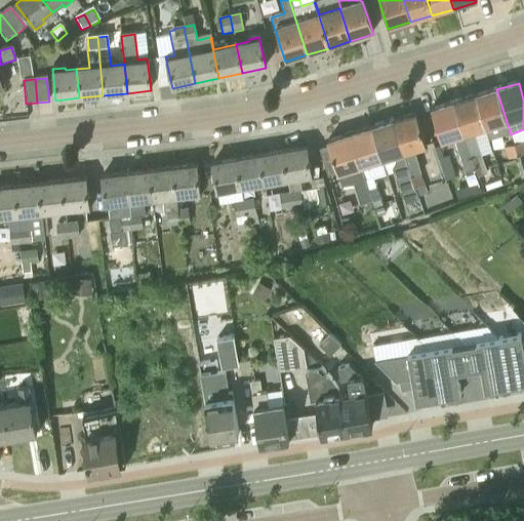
[(488,141),(489,141),(511,134),(496,89),(475,96),(485,130),(488,141)]
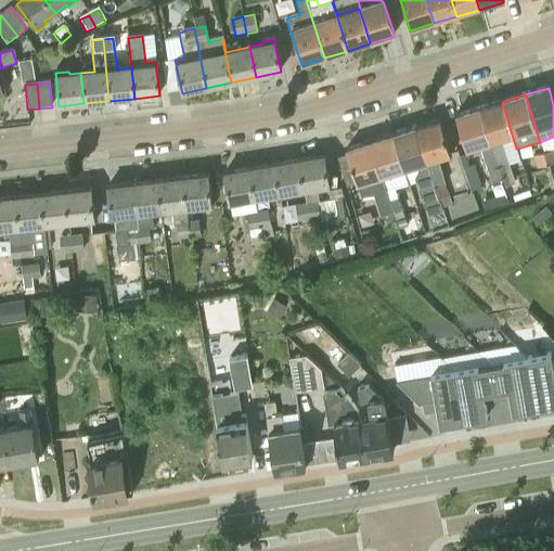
[(515,187),(501,141),(513,138),(502,102),(480,109),(503,181),(505,189),(515,187)]
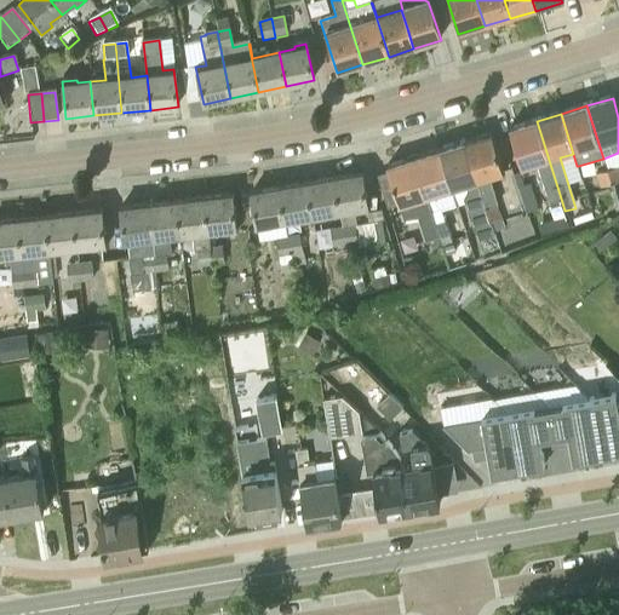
[(563,212),(565,211),(562,202),(537,121),(509,130),(521,170),(537,165),(549,207),(561,202),(563,212)]
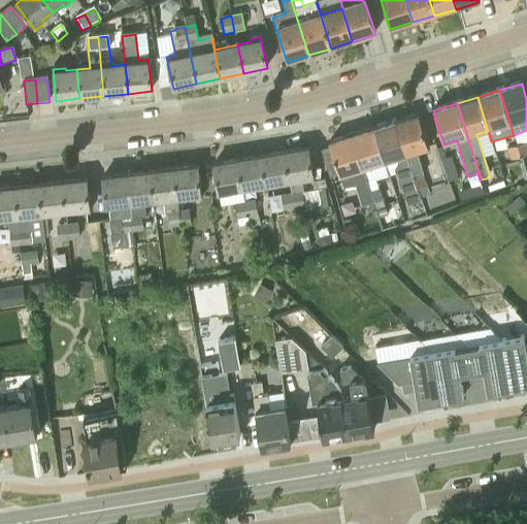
[(416,154),(428,150),(418,116),(395,123),(406,161),(420,201),(429,198),(416,154)]
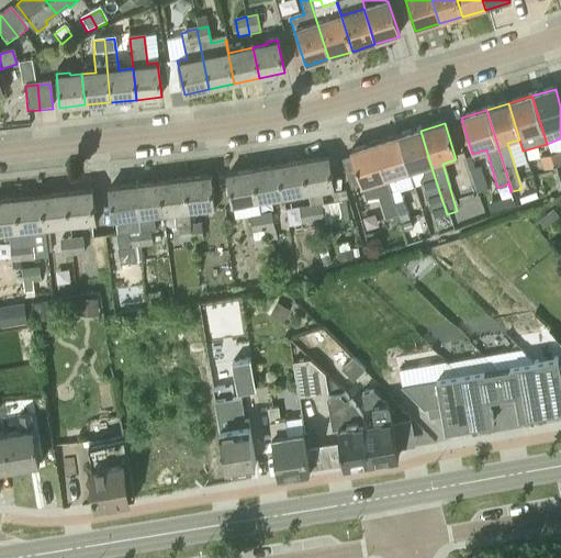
[(447,214),(433,171),(421,131),(397,137),(410,174),(422,170),(424,176),(419,182),(432,223),(448,219),(447,214)]
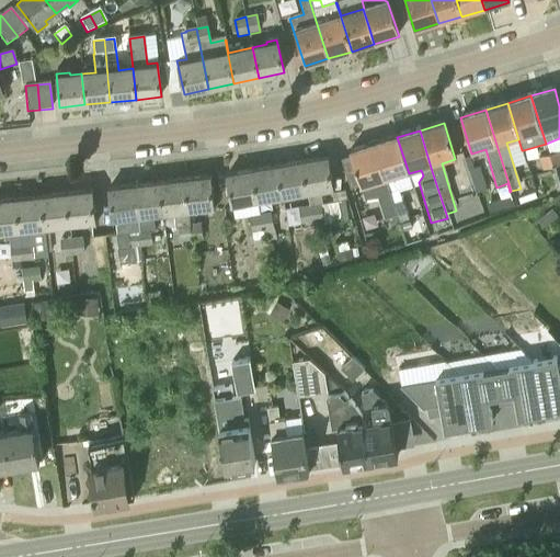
[(412,188),(409,173),(397,137),(374,145),(385,180),(389,194),(412,188)]
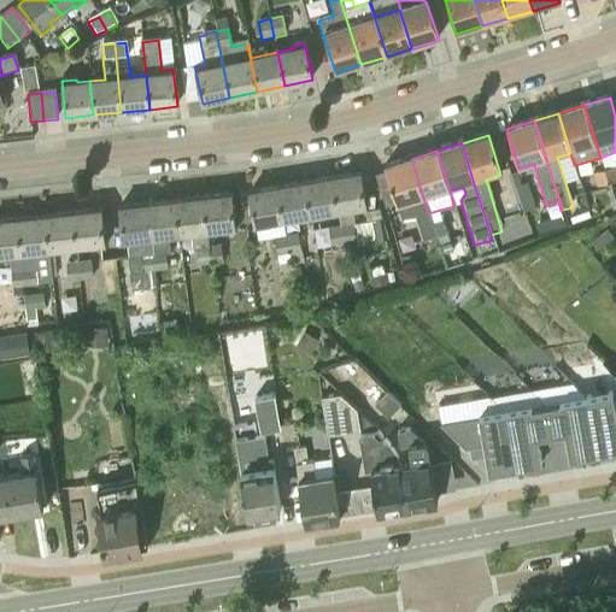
[(428,213),(423,198),(411,159),(385,168),(387,176),(376,180),(376,178),(375,178),(385,209),(411,200),(423,242),(426,242),(436,239),(432,225),(428,213)]
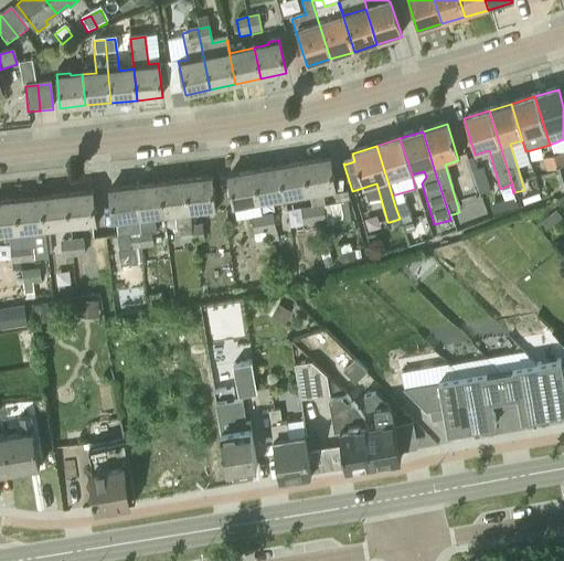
[(553,158),(556,170),(563,168),(563,155),(553,158)]
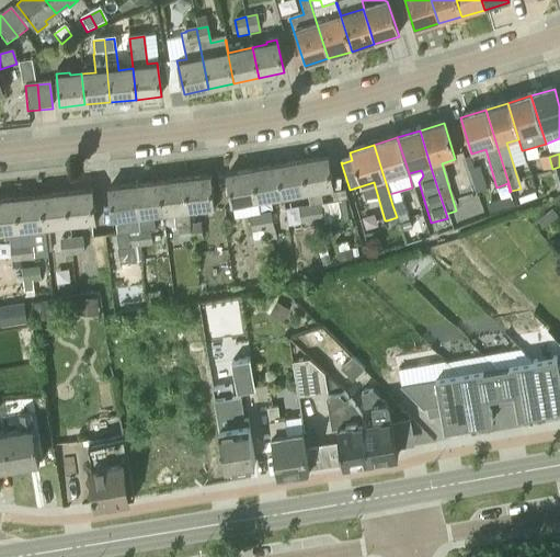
[(543,172),(552,169),(549,157),(538,160),(543,172)]
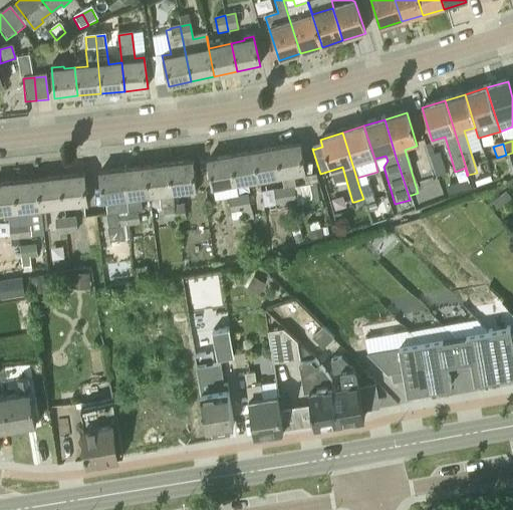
[(281,179),(304,175),(299,146),(276,150),(281,179)]
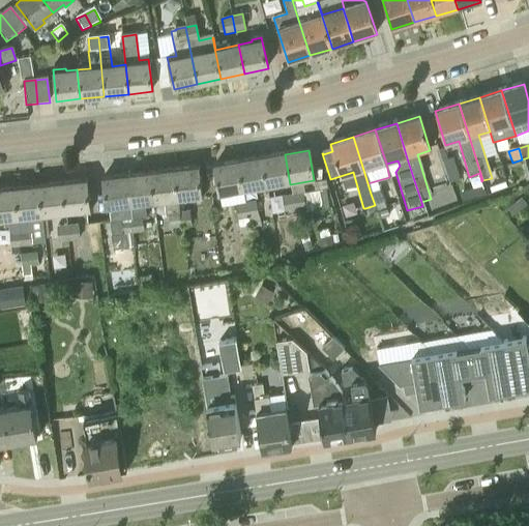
[(266,188),(290,184),(285,154),(261,158),(266,188)]
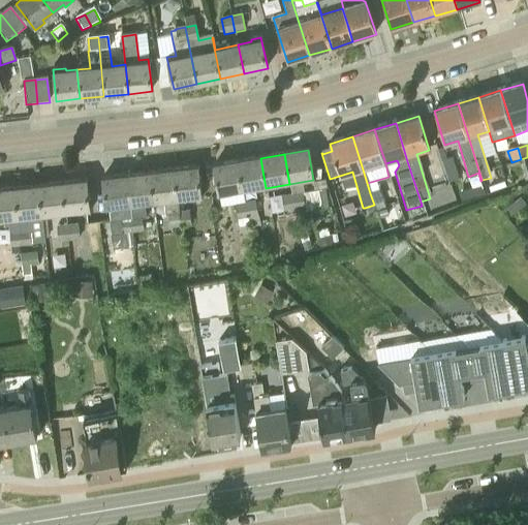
[(242,191),(266,188),(260,158),(237,162),(242,191)]
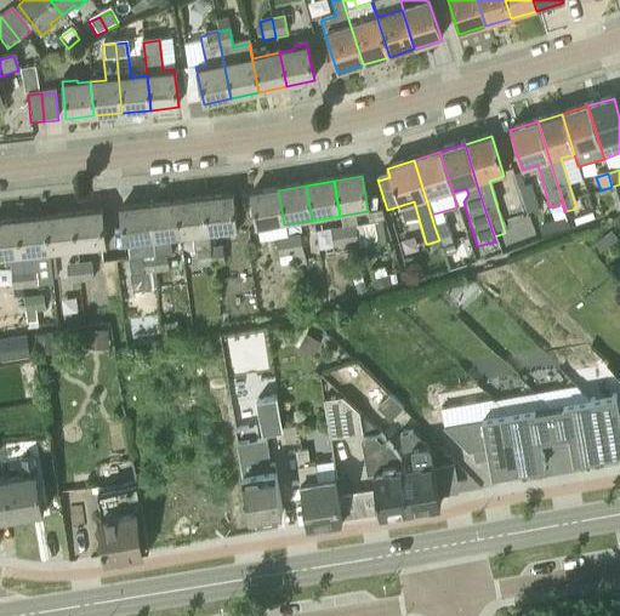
[(286,239),(284,224),(278,190),(251,195),(256,229),(259,244),(276,241),(286,239)]
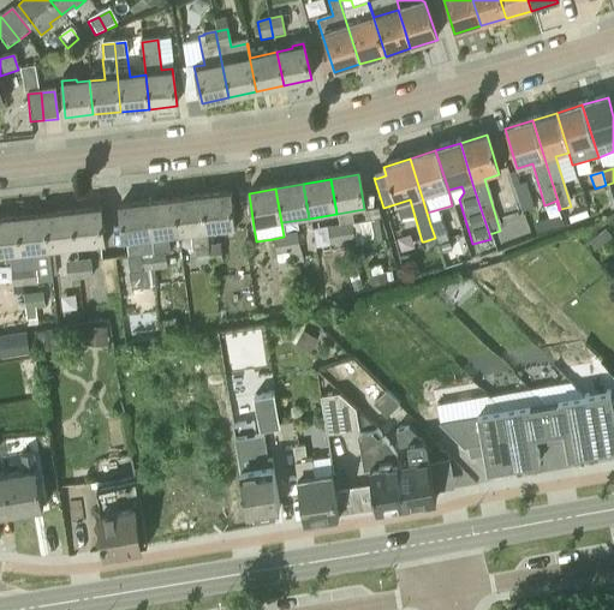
[(206,233),(234,231),(230,196),(202,198),(206,233)]
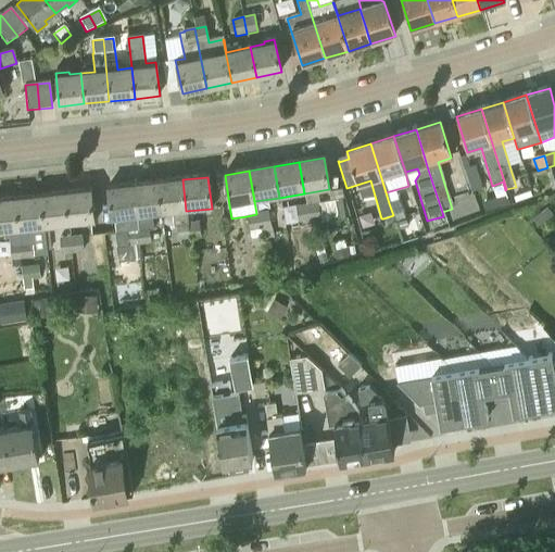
[(188,224),(186,211),(183,179),(158,183),(161,214),(173,212),(175,227),(177,227),(179,242),(191,240),(188,224)]
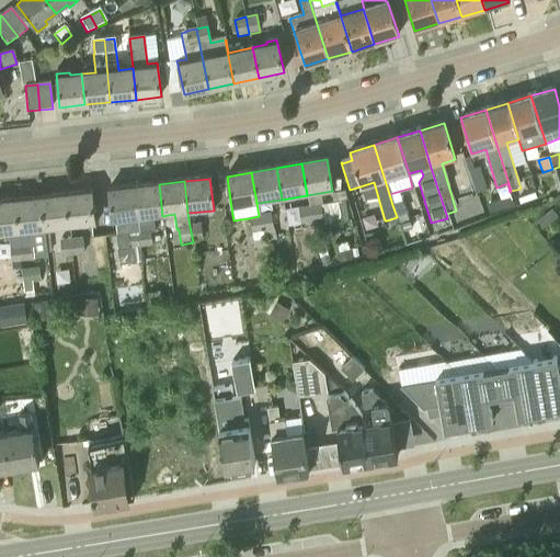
[(134,188),(140,248),(152,247),(150,232),(155,232),(153,216),(162,216),(159,184),(134,188)]
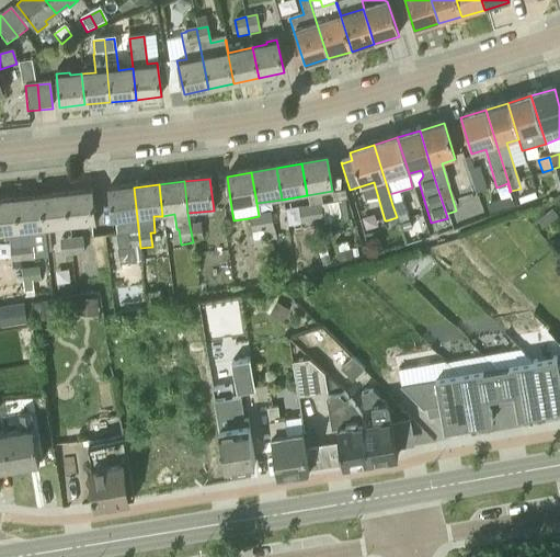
[(116,222),(121,266),(123,266),(132,265),(132,268),(143,266),(140,248),(134,188),(109,191),(112,223),(116,222)]
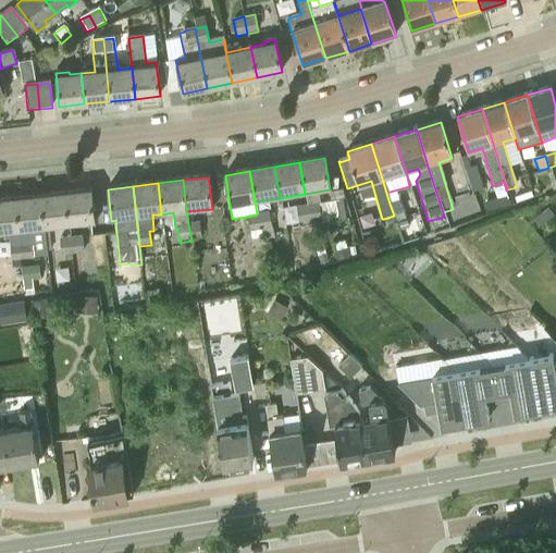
[(69,224),(94,222),(90,191),(65,194),(69,224)]
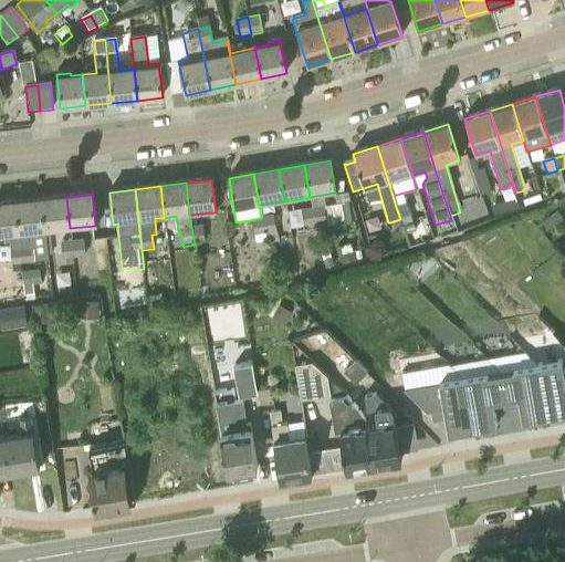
[(522,201),(524,207),(541,200),(539,195),(522,201)]
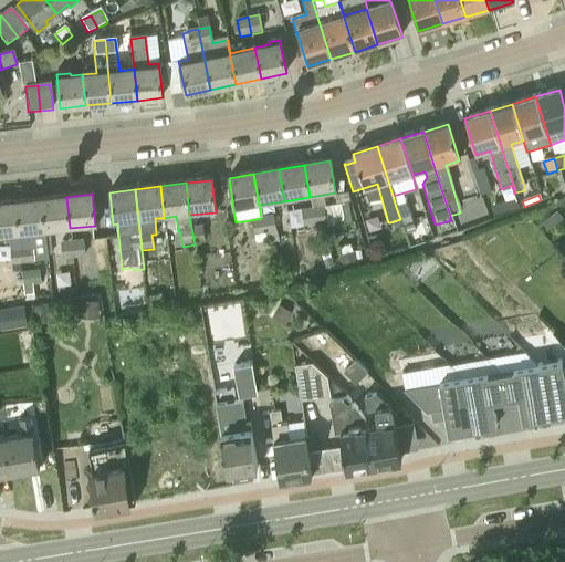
[(44,231),(70,228),(66,197),(41,200),(44,231)]
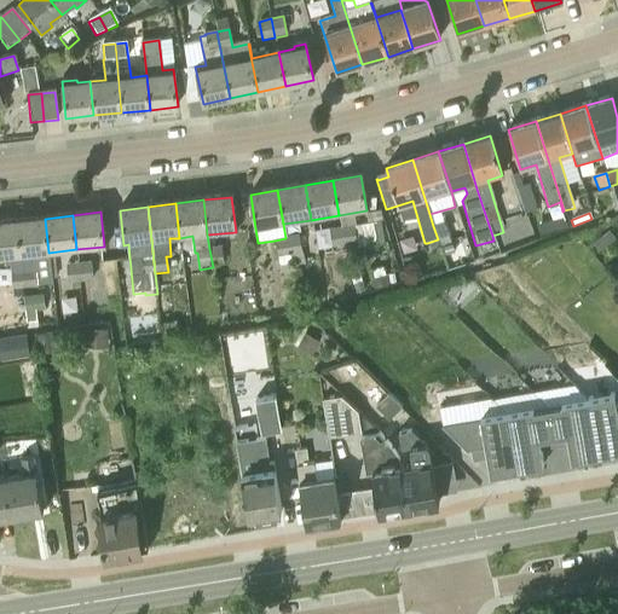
[(52,285),(48,253),(45,219),(17,221),(21,256),(22,256),(23,271),(24,289),(38,288),(38,287),(52,285)]
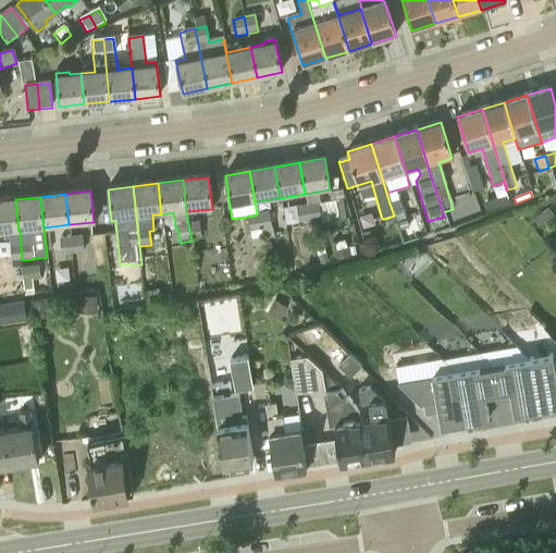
[(20,231),(19,231),(15,199),(0,200),(0,232),(7,232),(7,235),(10,235),(10,245),(21,244),(20,231)]
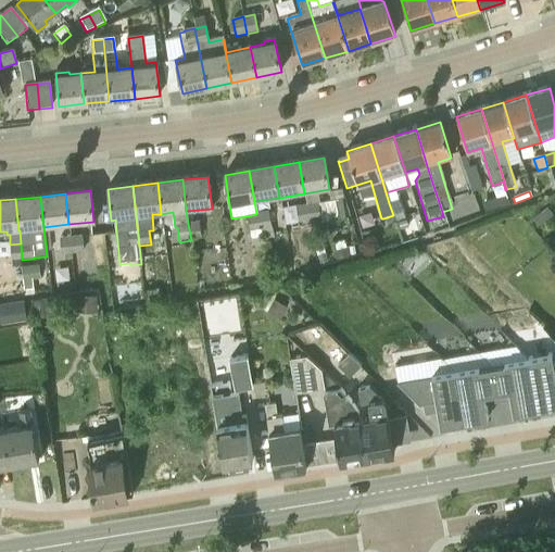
[(400,200),(389,203),(393,215),(395,223),(405,220),(402,207),(400,200)]
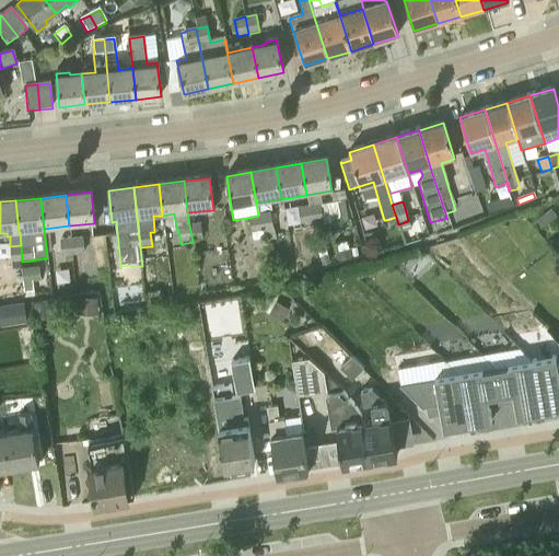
[(309,208),(312,232),(323,231),(319,207),(309,208)]
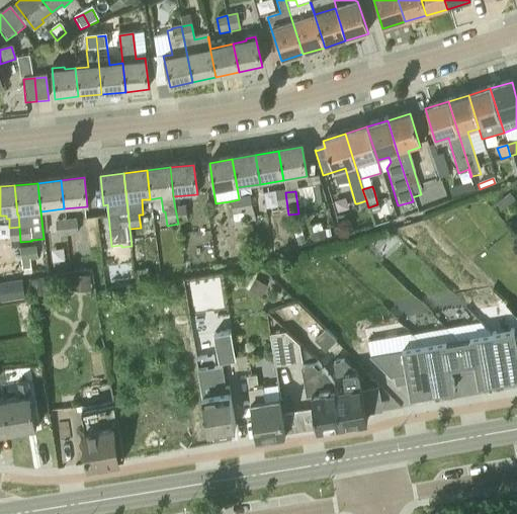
[(289,217),(288,215),(285,192),(276,193),(279,218),(289,217)]
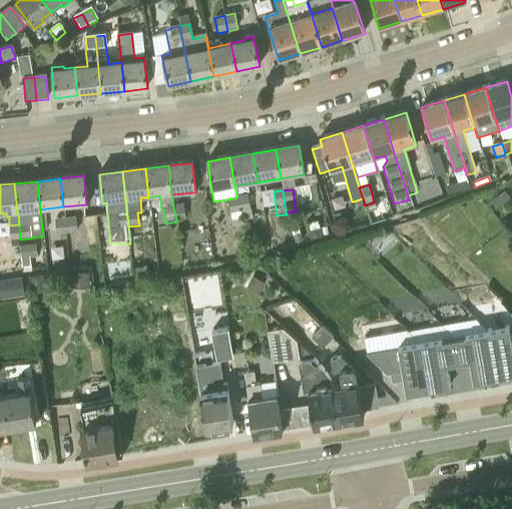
[(508,199),(504,193),(490,203),(495,209),(508,199)]
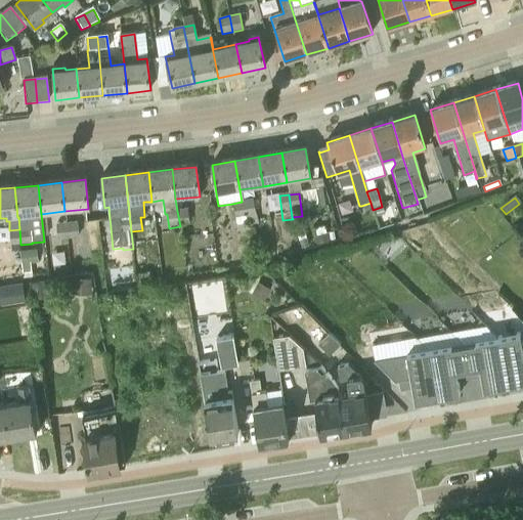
[(243,202),(246,218),(248,228),(257,226),(253,200),(243,202)]
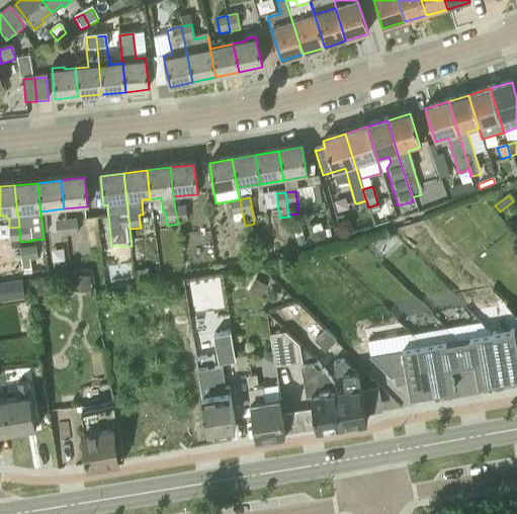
[(233,217),(243,216),(240,199),(239,199),(230,201),(233,217)]
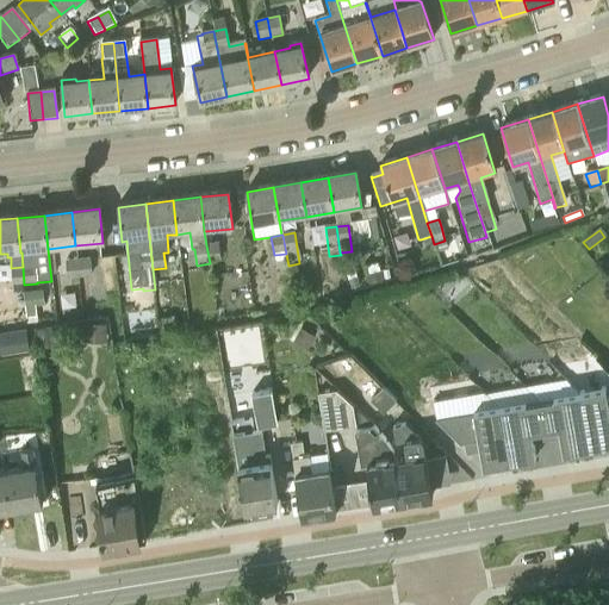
[(432,236),(421,239),(423,248),(434,244),(432,236)]
